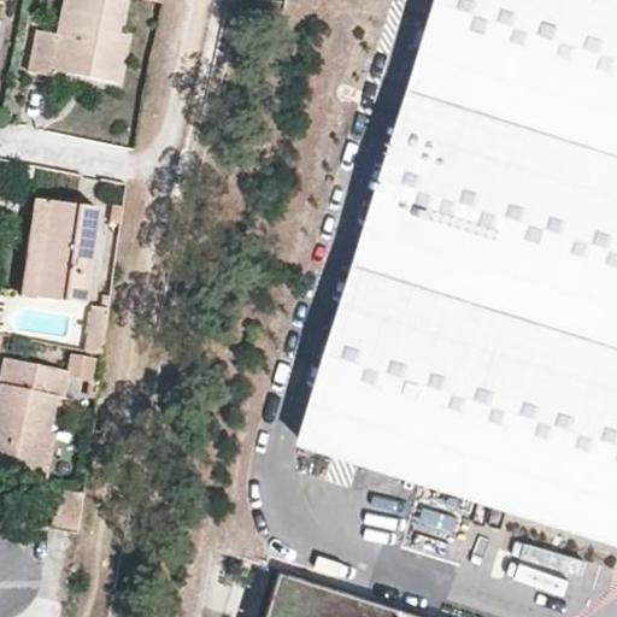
[(118,39),(124,0),(122,0),(66,0),(59,34),(39,30),(30,71),(51,76),(53,70),(57,53),(90,59),(87,77),(116,83),(124,40),(118,39)]
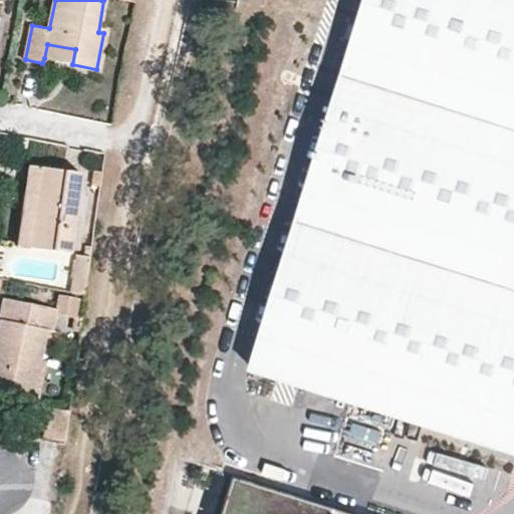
[(513,0),(360,0),(245,372),(513,456),(513,0)]
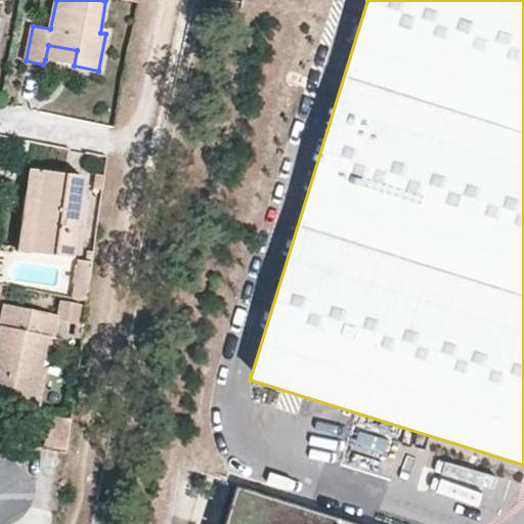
[(48,45),(45,59),(74,66),(77,50),(48,45)]
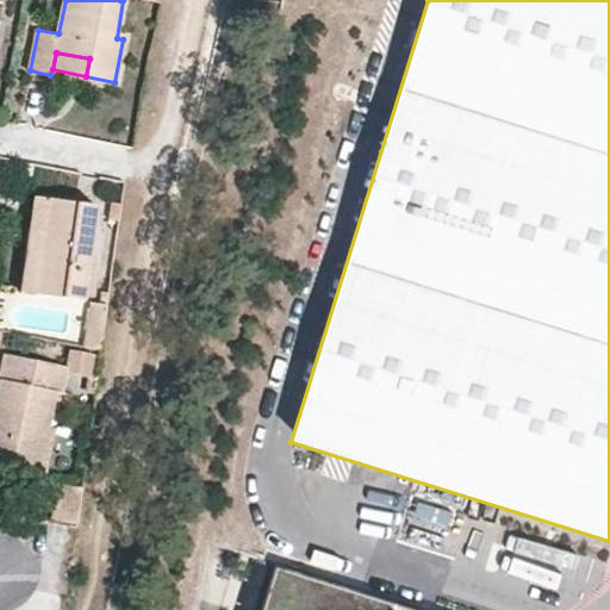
[(23,293),(37,293),(49,200),(37,198),(23,293)]
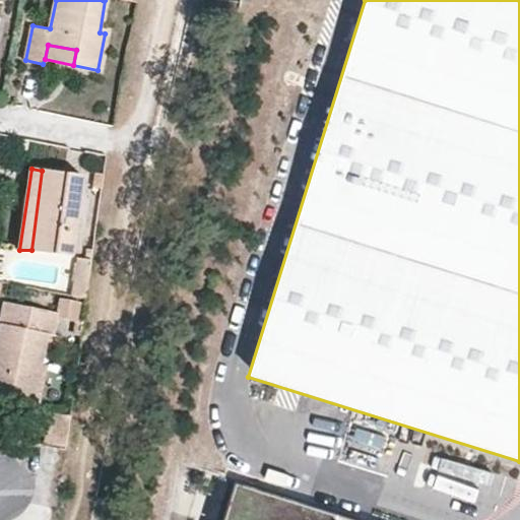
[(83,176),(42,171),(31,250),(72,256),(83,176)]
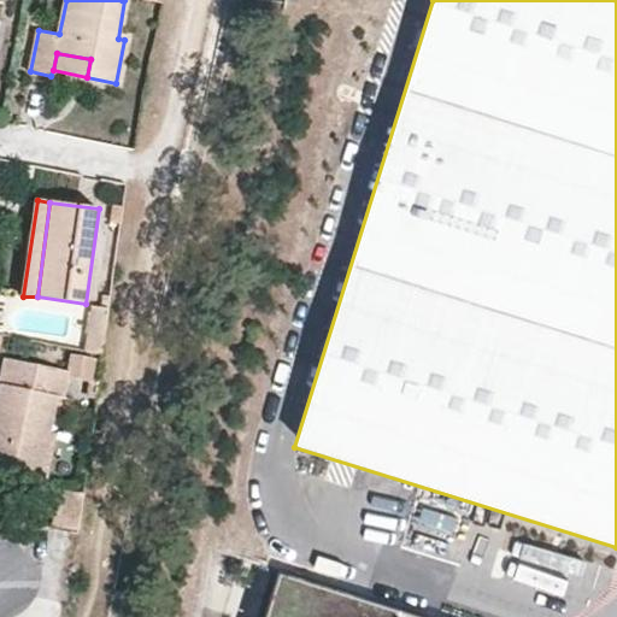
[(109,309),(93,306),(88,336),(105,339),(109,309)]
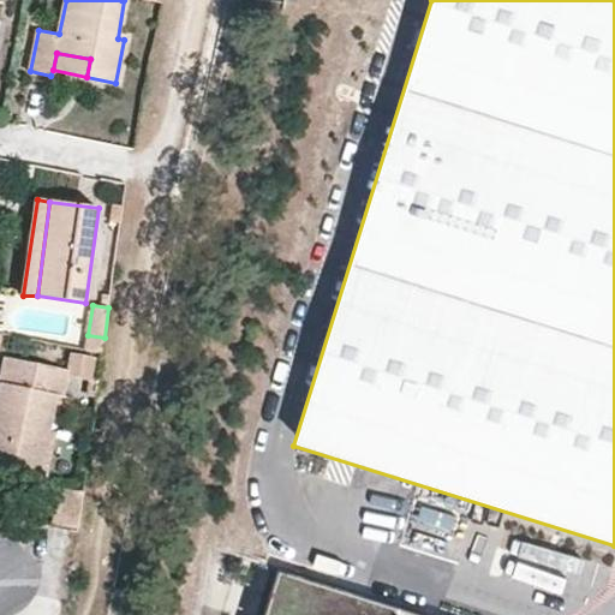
[(88,335),(85,348),(102,352),(105,338),(88,335)]
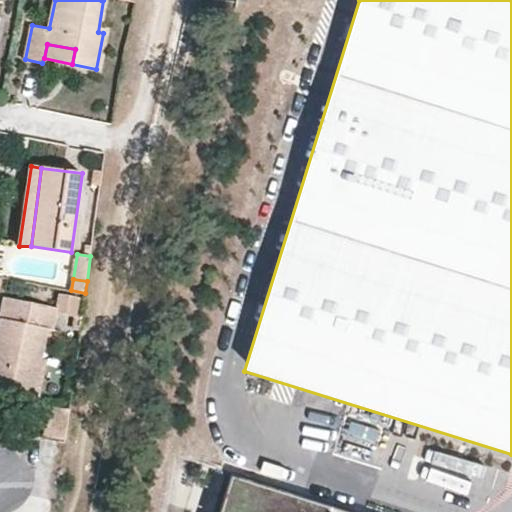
[(57,310),(6,299),(0,326),(0,390),(26,395),(40,327),(48,329),(52,329),(57,310)]
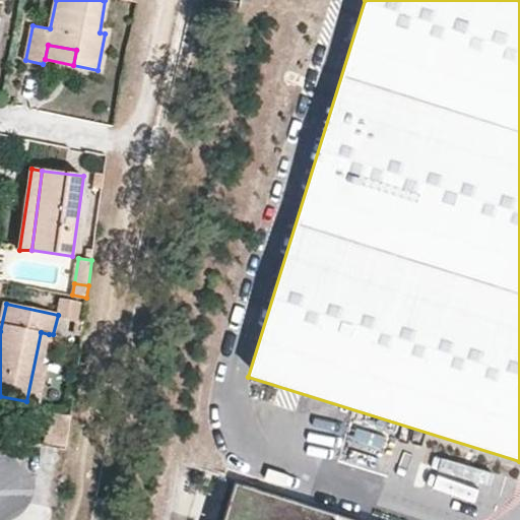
[(49,334),(41,332),(26,401),(40,404),(48,367),(43,365),(49,334)]
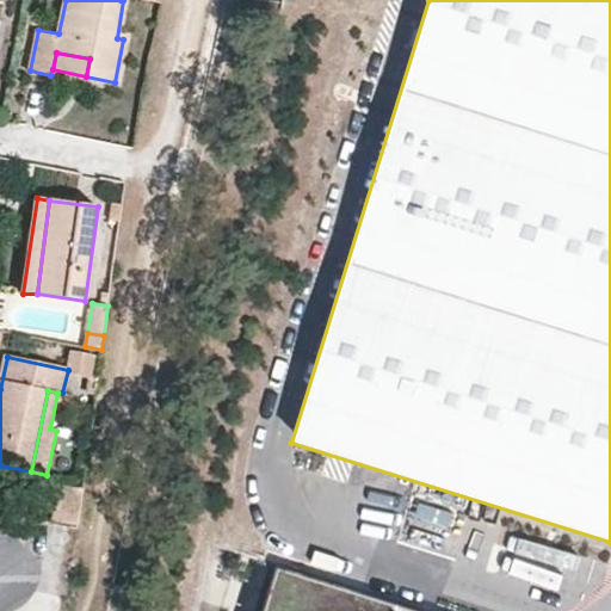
[(81,487),(57,482),(50,522),(75,526),(81,487)]
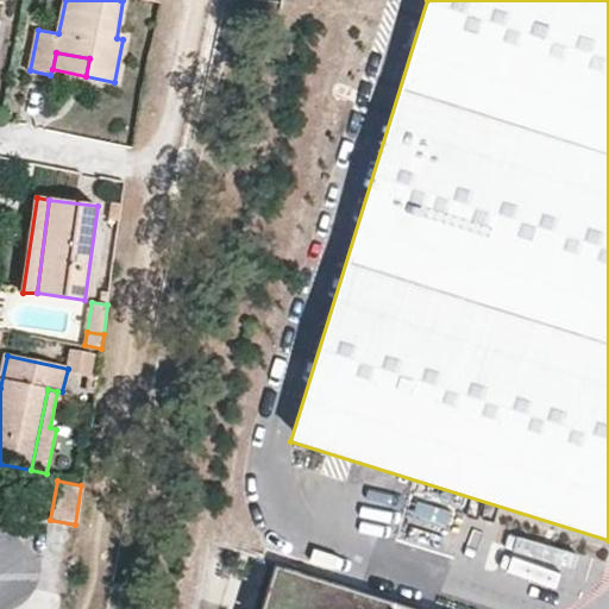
[(431,608),(278,562),(263,608),(431,608)]
